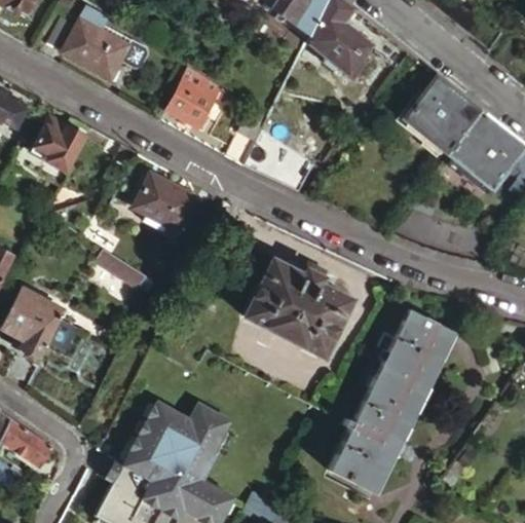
[(39,0),(0,0),(0,2),(1,0),(8,0),(32,13),(39,0)]
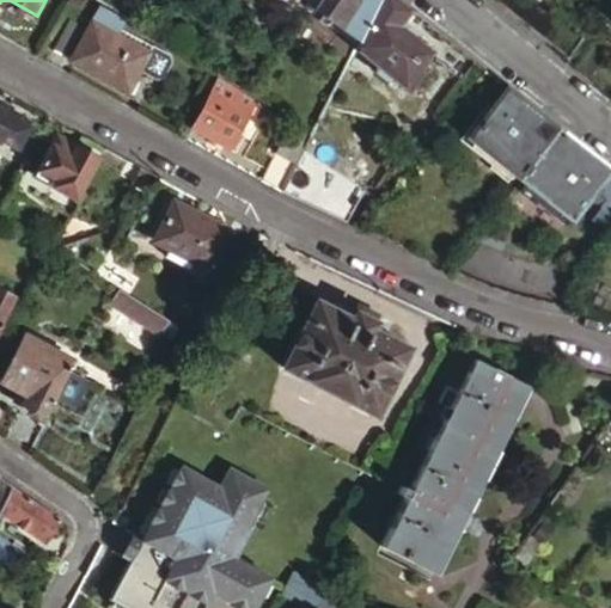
[(361,38),(376,14),(356,0),(321,0),(313,11),(341,31),(344,26),(361,38)]
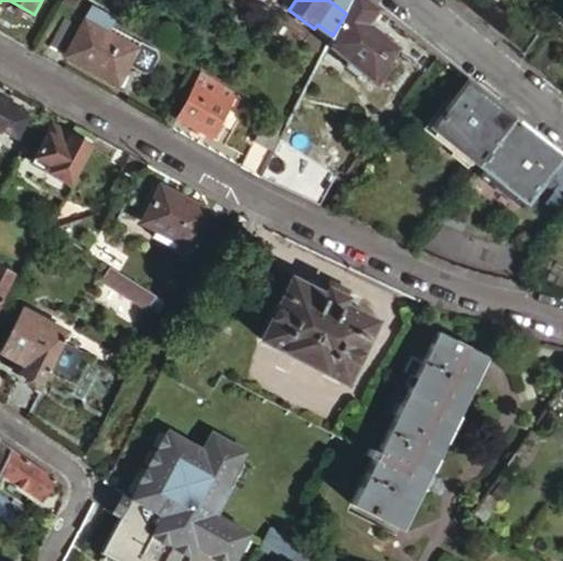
[(368,27),(378,12),(363,0),(353,0),(346,13),(333,35),(327,46),(347,62),(346,69),(354,76),(363,73),(367,76),(381,58),(388,64),(399,50),(368,27)]
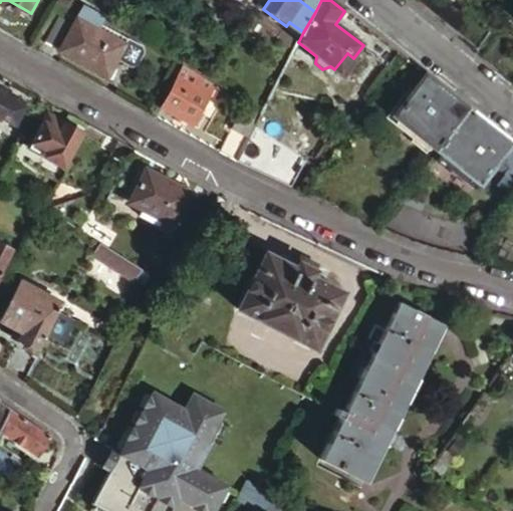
[(59,18),(46,43),(107,77),(125,44),(98,29),(103,17),(85,7),(74,26),(59,18)]
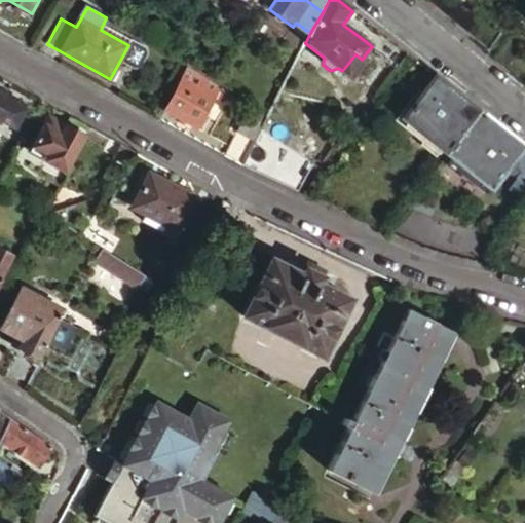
[(348,76),(362,60),(355,54),(342,71),(348,76)]
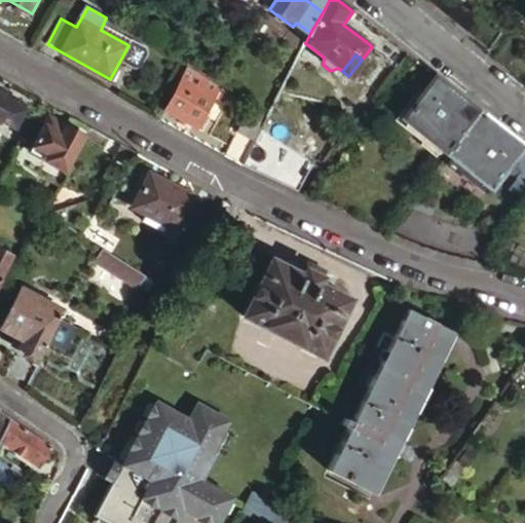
[(197,126),(221,85),(191,67),(167,110),(197,126)]
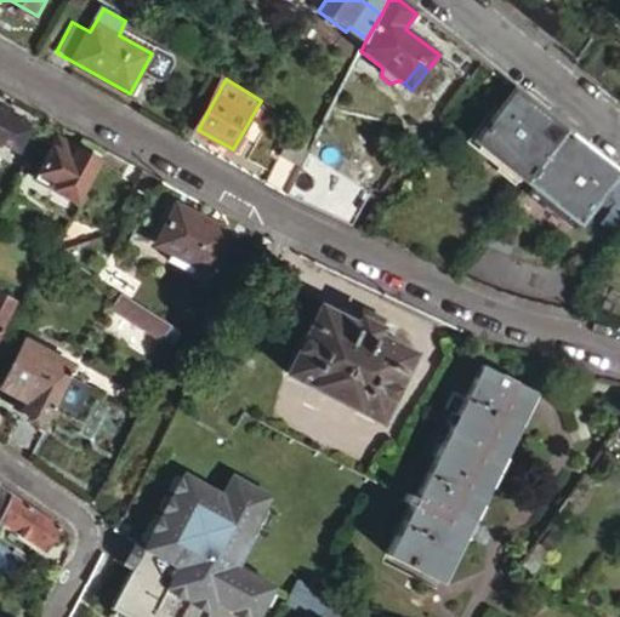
[(476,142),(529,183),(567,131),(515,91),(476,142)]
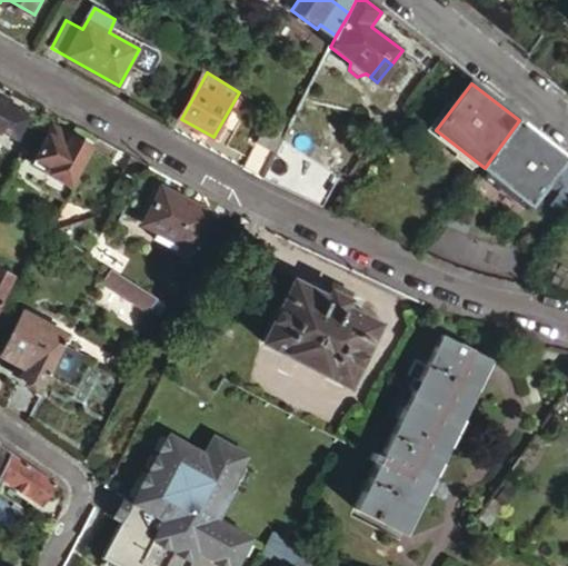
[(0,130),(6,133),(8,130),(22,137),(31,117),(19,111),(21,106),(0,95),(0,130)]
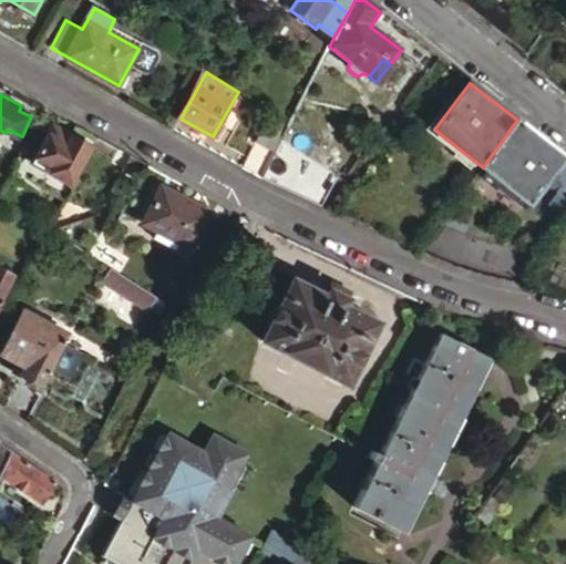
[(263,177),(283,137),(289,124),(273,114),(245,168),(263,177)]
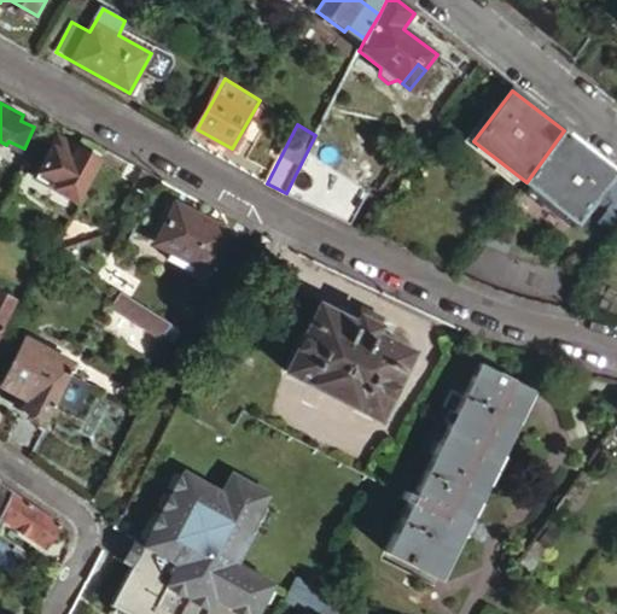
[(580,222),(616,174),(616,171),(564,130),(527,182),(580,222)]
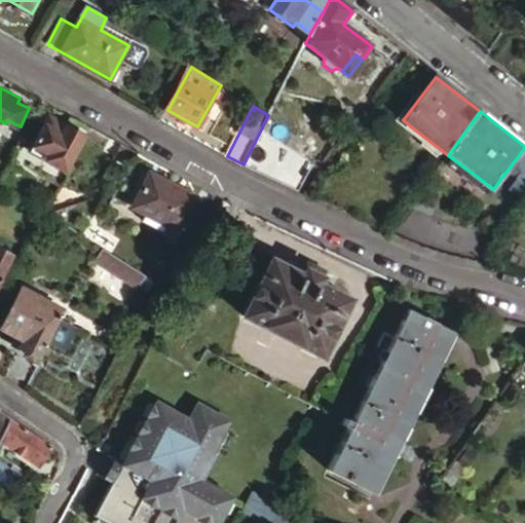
[(84,139),(48,118),(30,152),(67,173),(84,139)]
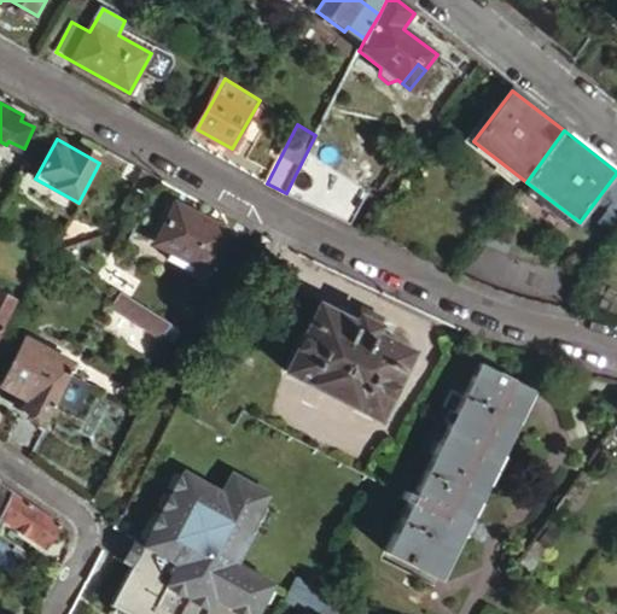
[(286,193),(354,227),(371,192),(308,150),(286,193)]
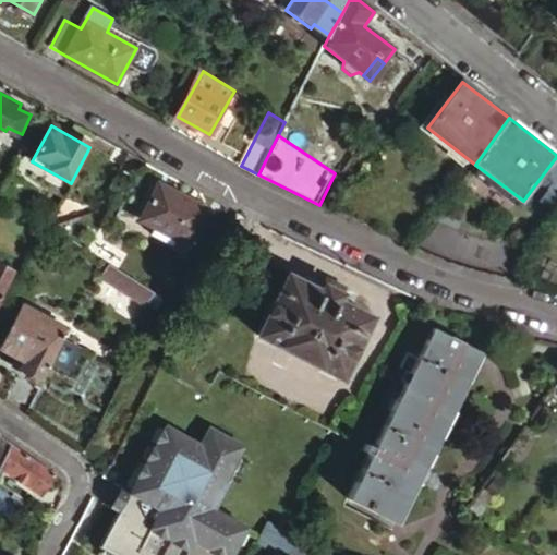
[(192,245),(208,212),(160,185),(143,220),(160,229),(162,225),(177,232),(176,237),(192,245)]
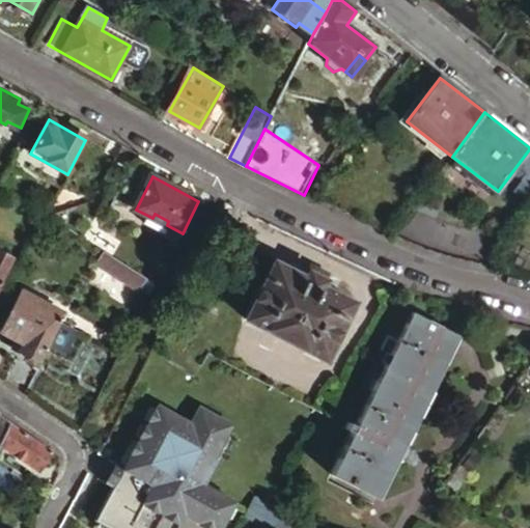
[(413,210),(393,238),(421,249),(451,259),(489,267),(509,238),(462,228),(436,220),(413,210)]
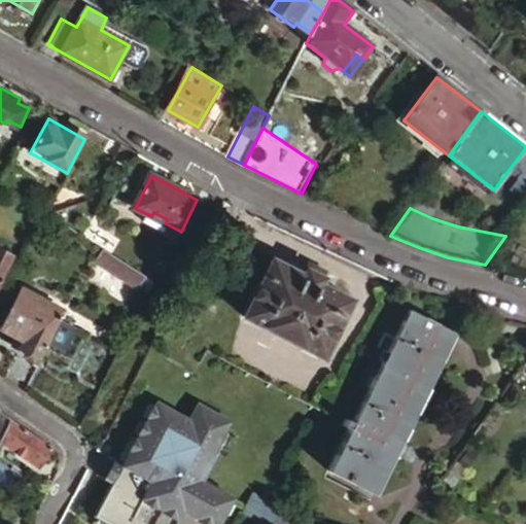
[(148,221),(163,229),(166,223),(167,219),(153,212),(151,216),(148,221)]
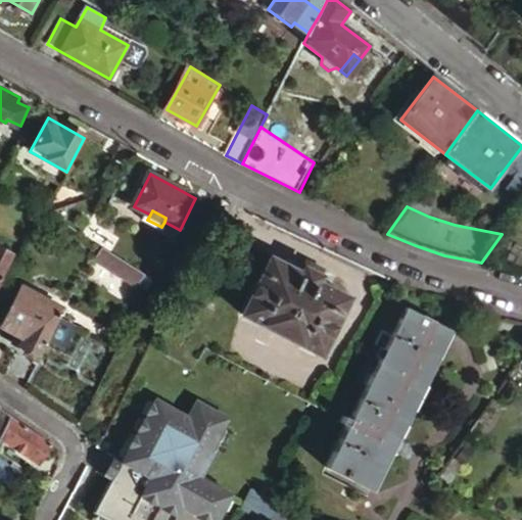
[(0,285),(18,252),(0,242),(0,285)]
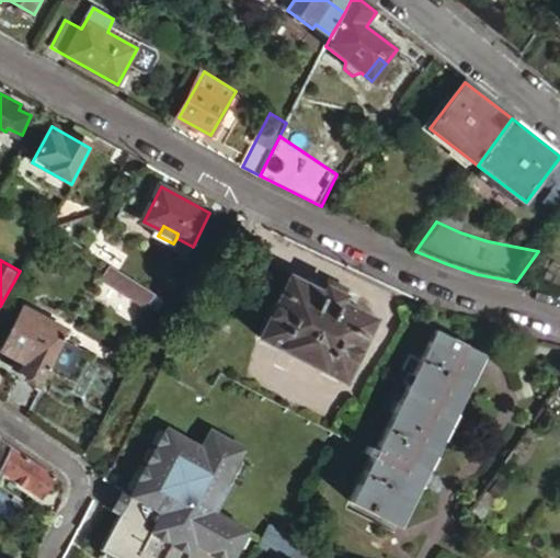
[(160,311),(166,300),(111,266),(104,281),(146,308),(149,305),(160,311)]
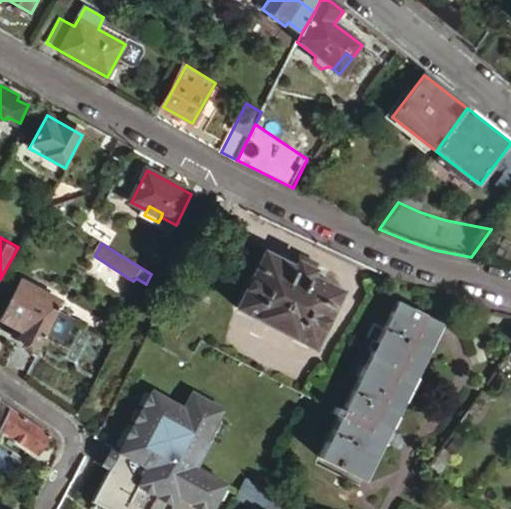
[(296,268),(265,253),(236,309),(257,320),(259,315),(295,333),(293,338),(313,348),(341,292),(311,277),(316,268),(300,260),(296,268)]
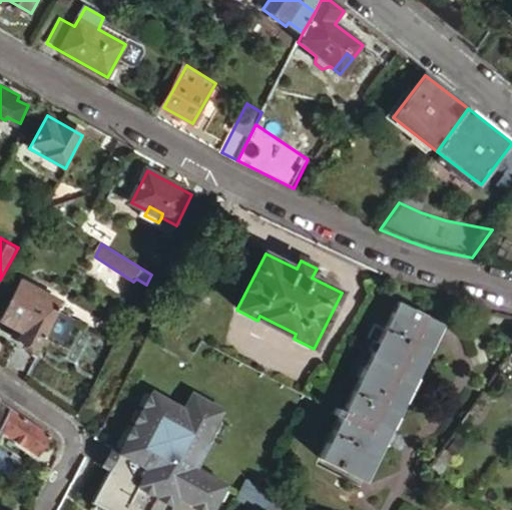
[(61,302),(22,280),(2,318),(23,330),(19,337),(37,348),(61,302)]
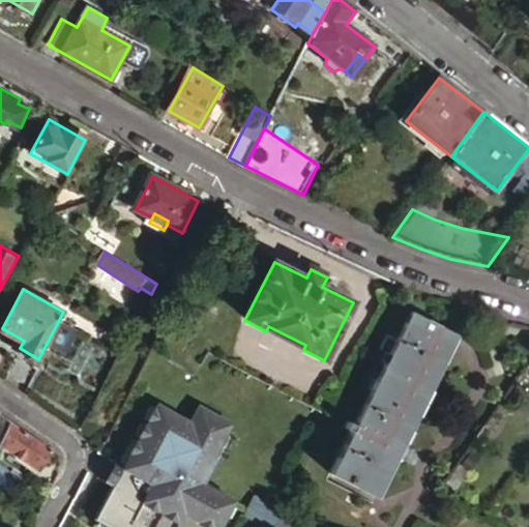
[(460,332),(413,310),(329,475),(375,498),(460,332)]
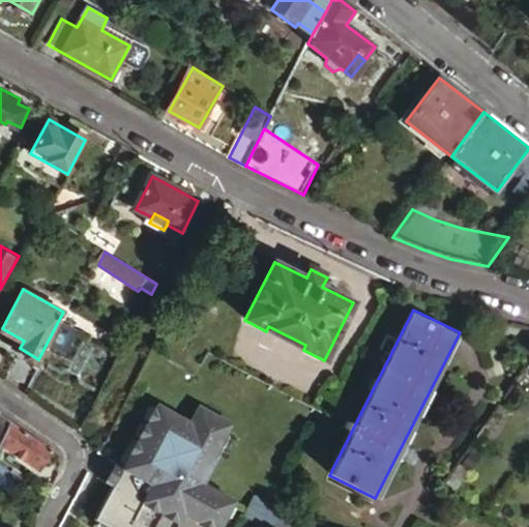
[(222,526),(236,501),(206,485),(236,430),(200,409),(190,425),(156,406),(122,468),(116,465),(106,485),(111,488),(94,520),(107,526),(222,526)]
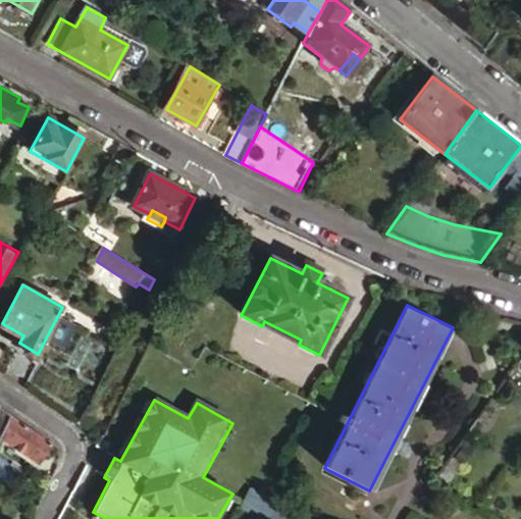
[(0,440),(0,442),(3,436),(13,416),(0,407),(0,440)]
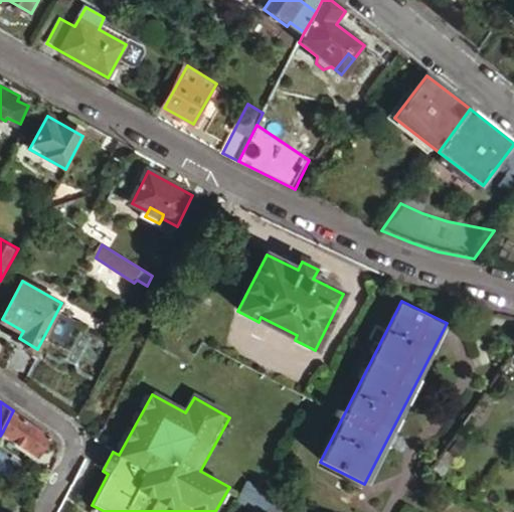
[(42,457),(52,437),(13,410),(3,431),(42,457)]
